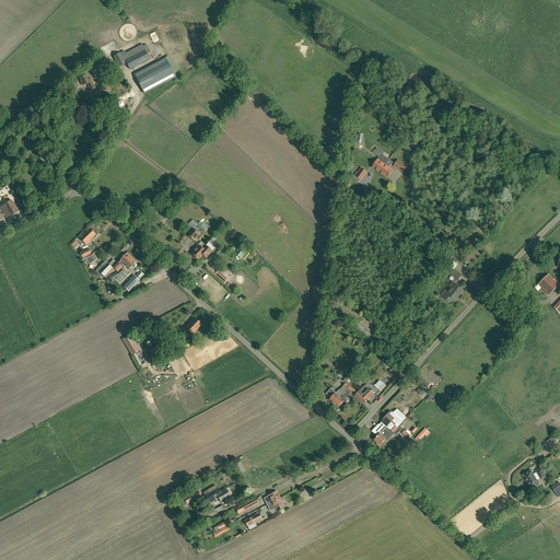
[(125,51),(121,54),(126,60),(144,50),(148,48),(146,45),(143,46),(142,45),(126,54),(125,51)]
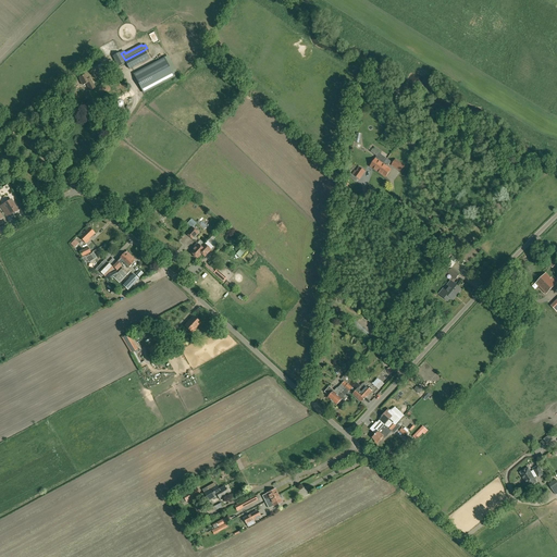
[(130,70),(149,59),(144,50),(125,60),(130,70)]
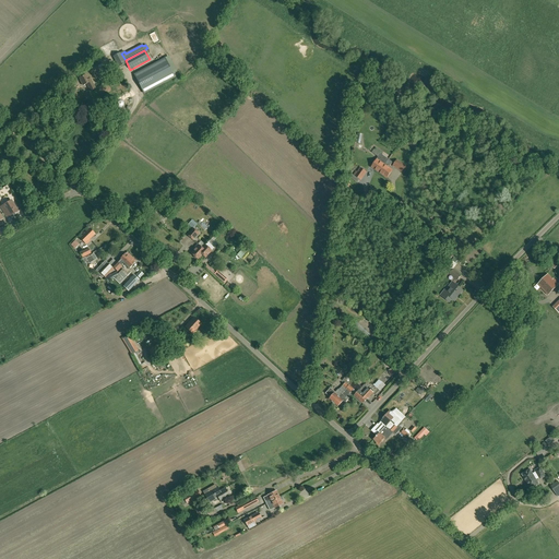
[(119,67),(126,63),(120,54),(114,57),(119,67)]
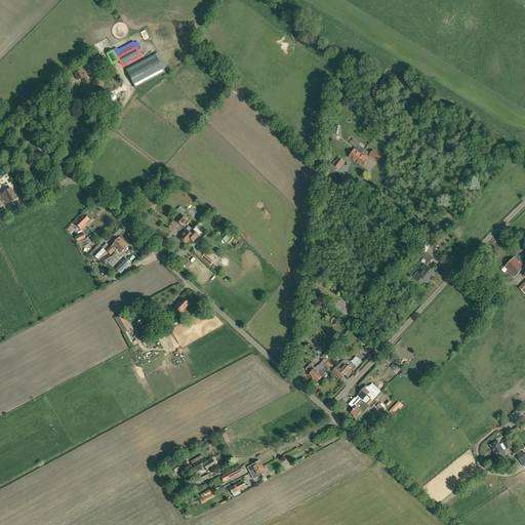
[(135,87),(164,73),(155,54),(126,70),(135,87)]
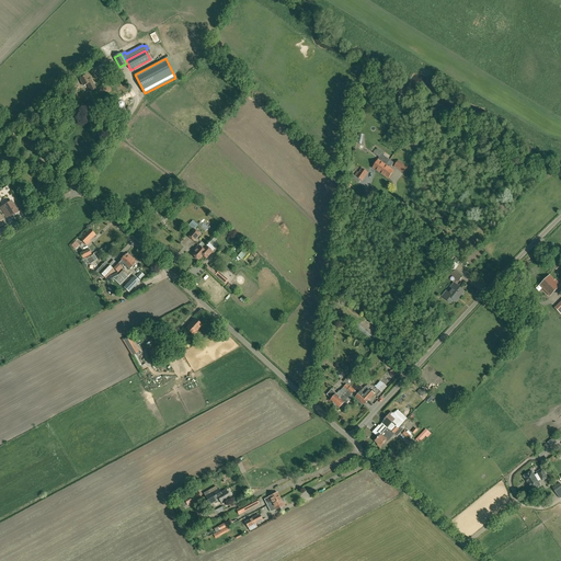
[(91,79),(89,80),(87,75),(80,78),(83,86),(87,84),(90,91),(96,89),(91,79)]
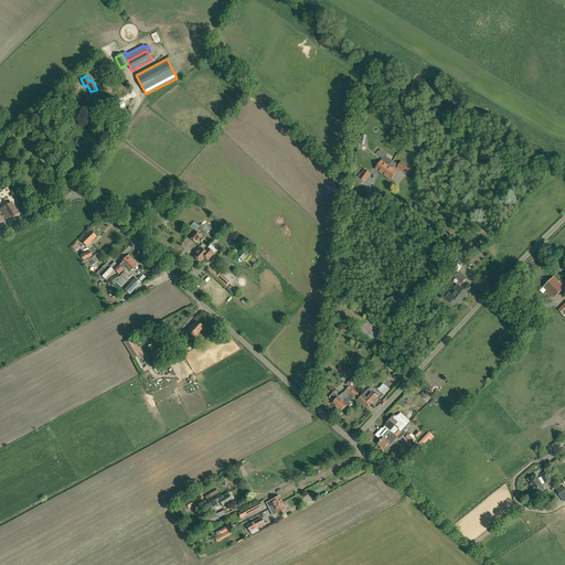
[(381,162),(376,169),(384,174),(392,162),(393,161),(385,156),(379,151),(376,155),(383,159),(381,161),(381,162)]
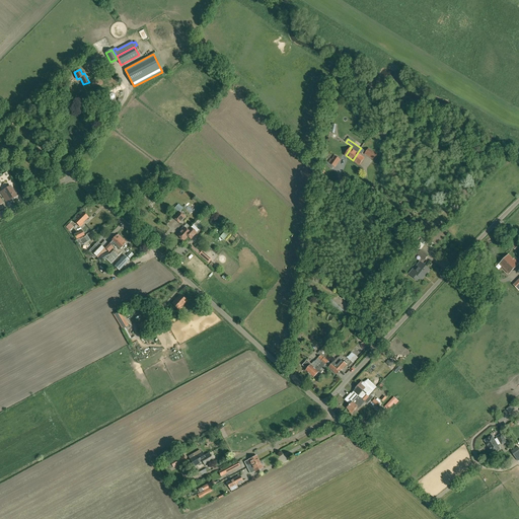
[(360,149),(353,160),(359,165),(364,158),(359,155),(361,153),(362,154),(364,150),(361,148),(360,149)]
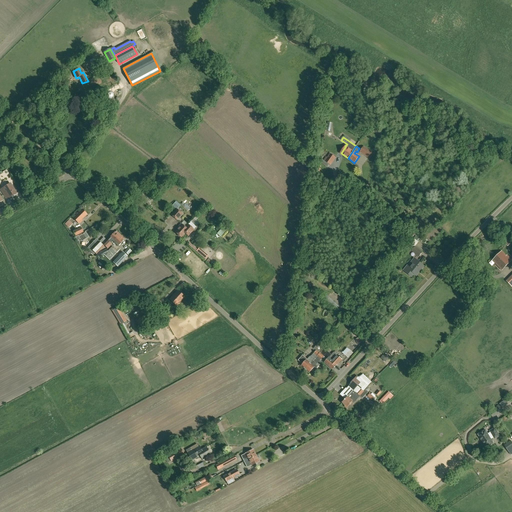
[(364,147),(360,152),(368,157),(370,158),(371,156),(370,155),(372,152),(364,147)]
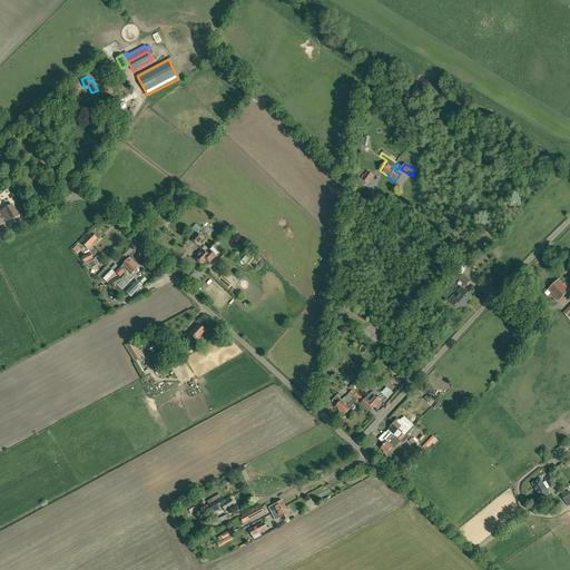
[(367,172),(364,176),(363,175),(361,178),(367,183),(373,175),(367,172)]
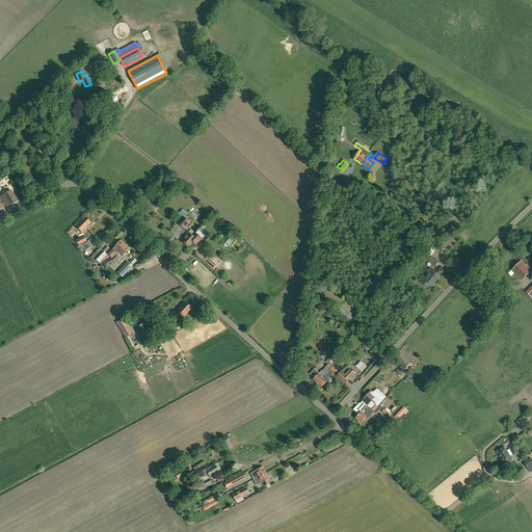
[(18,201),(11,191),(11,190),(1,196),(5,205),(8,203),(9,206),(12,204),(14,205),(17,203),(16,202),(18,201)]
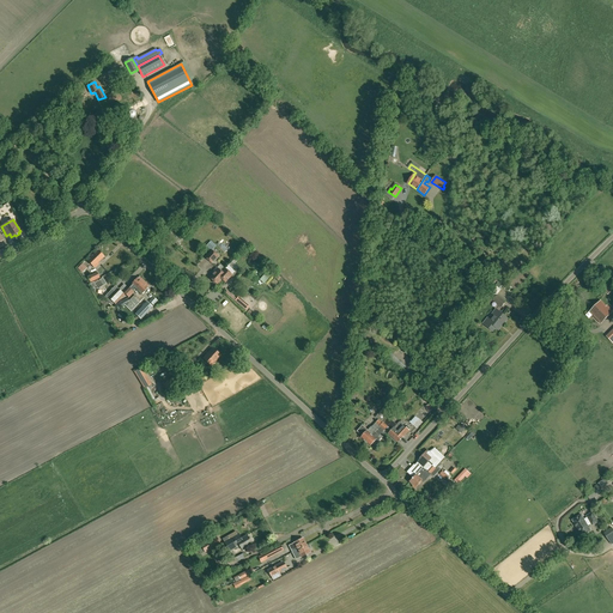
[(98,250),(87,261),(93,267),(95,268),(99,263),(97,262),(104,256),(98,250)]
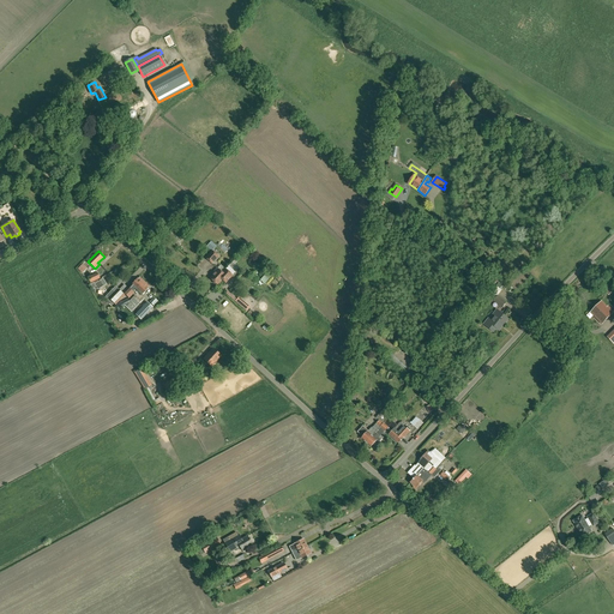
[(211,264),(218,257),(212,251),(205,258),(211,264)]
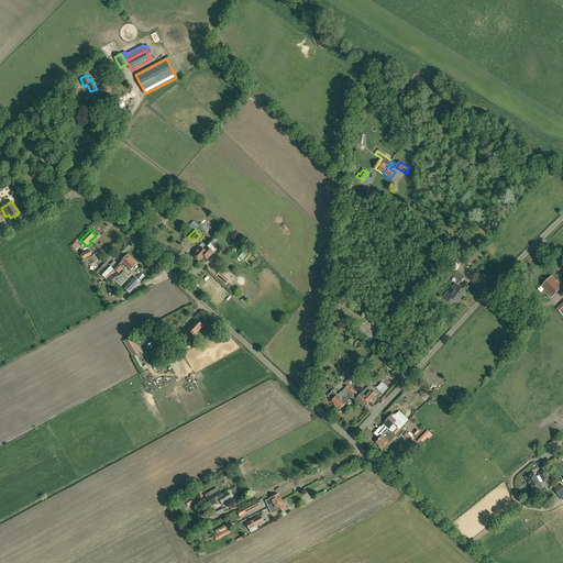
[(207,247),(202,243),(197,250),(197,251),(192,255),(195,257),(195,260),(197,261),(198,261),(199,261),(203,256),(207,260),(216,250),(210,244),(207,247)]
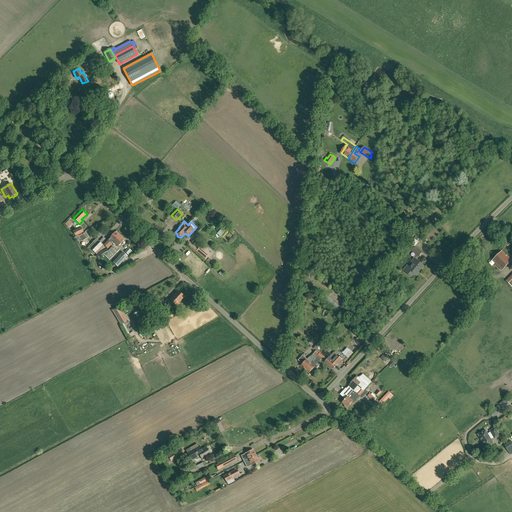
[(70,233),(73,237),(83,232),(81,227),(73,232),(70,233)]
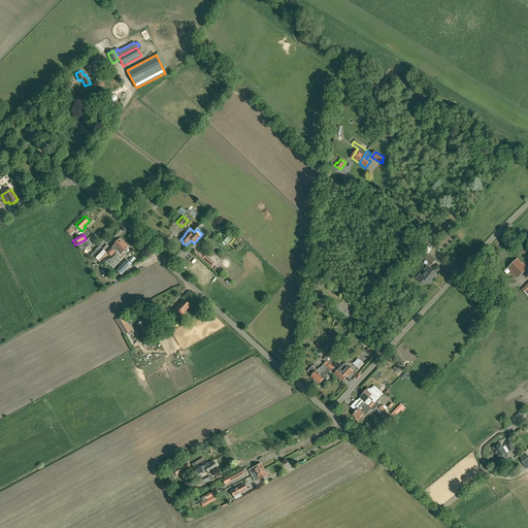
[(110,248),(106,252),(108,254),(109,255),(111,256),(114,253),(113,253),(118,249),(124,242),(122,240),(121,240),(120,240),(119,239),(110,248)]
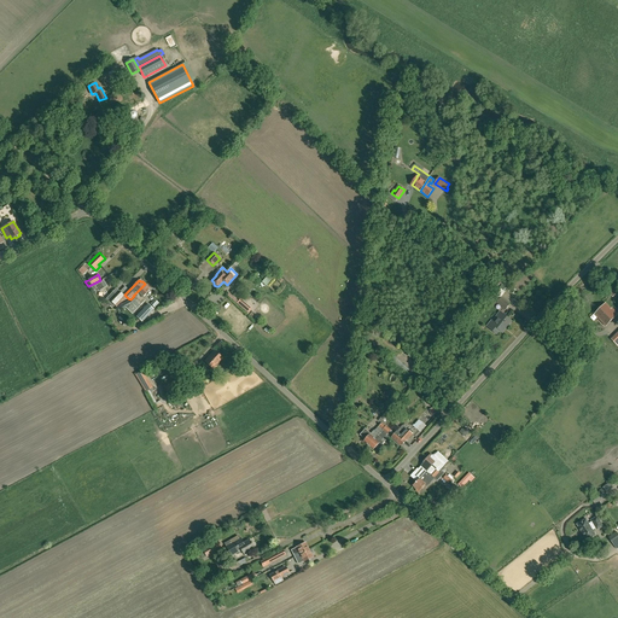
[(129,301),(116,308),(118,313),(126,308),(132,304),(136,308),(138,309),(146,301),(144,297),(150,291),(149,290),(147,289),(149,287),(145,284),(138,291),(133,296),(134,296),(135,297),(130,303),(129,301)]
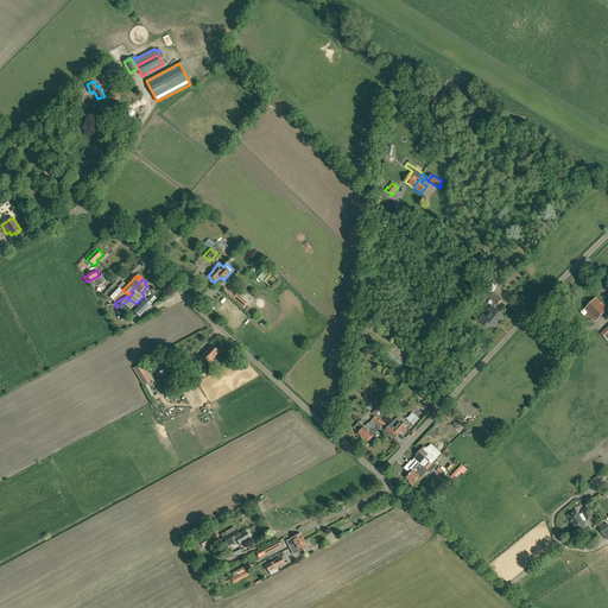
[(124,292),(118,287),(109,297),(115,302),(124,292)]
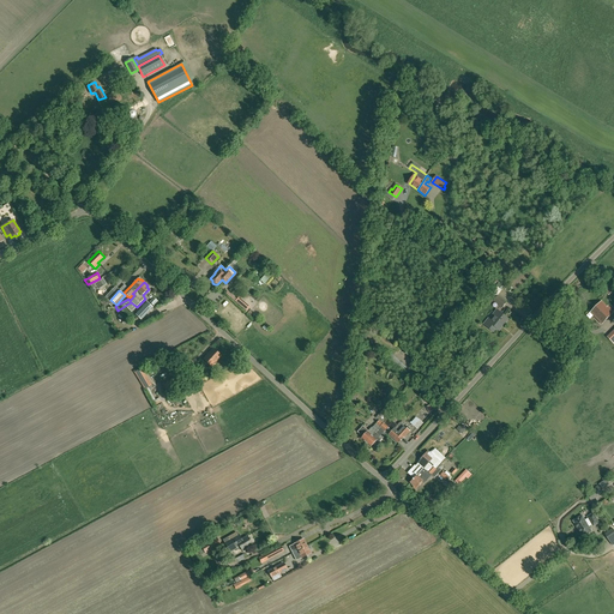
[(498,296),(494,301),(503,308),(506,302),(498,296)]
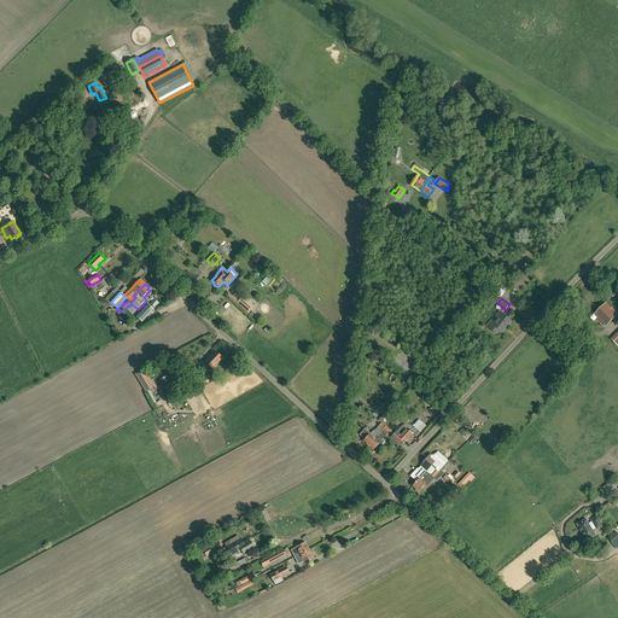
[(238,301),(235,303),(246,313),(249,309),(238,301)]
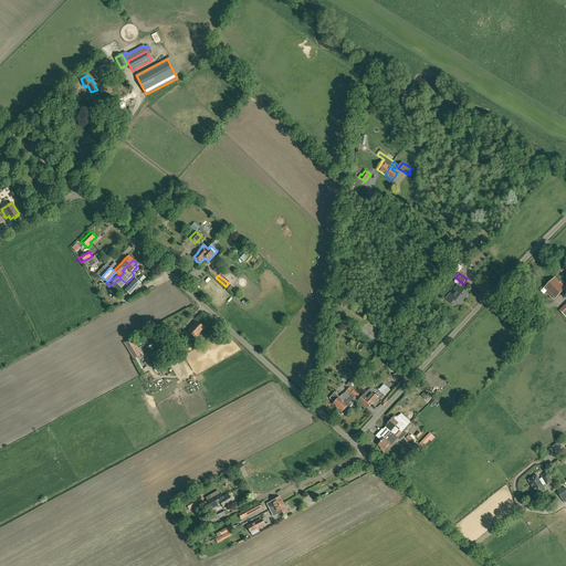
[(545,289),(555,299),(565,289),(555,278),(545,289)]
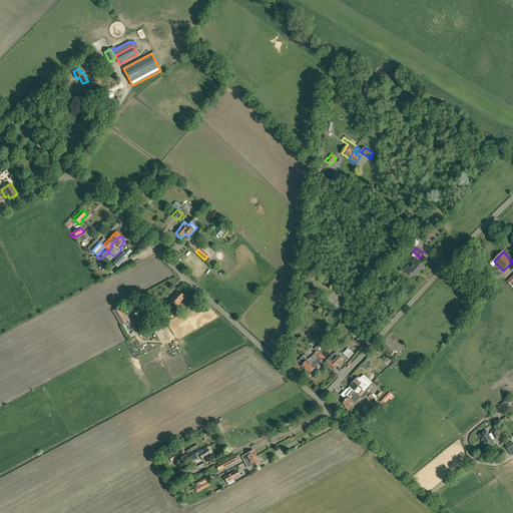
[(123,252),(117,259),(121,264),(127,258),(123,252)]
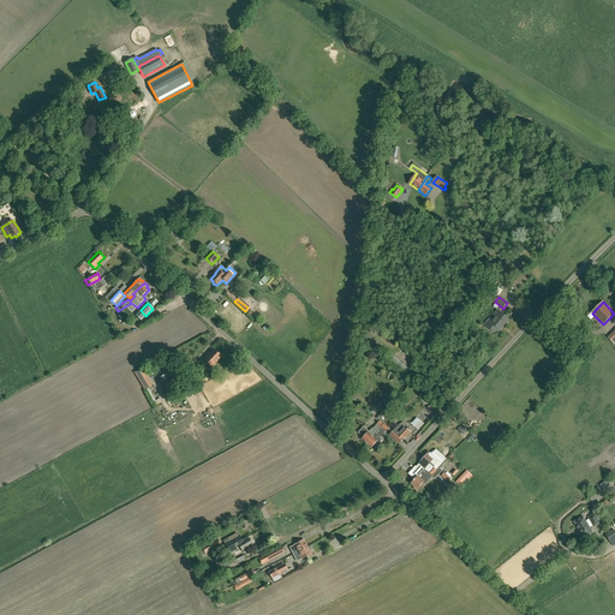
[(505,322),(506,323),(509,320),(496,310),(484,326),(494,332),(497,328),(499,330),(505,322)]
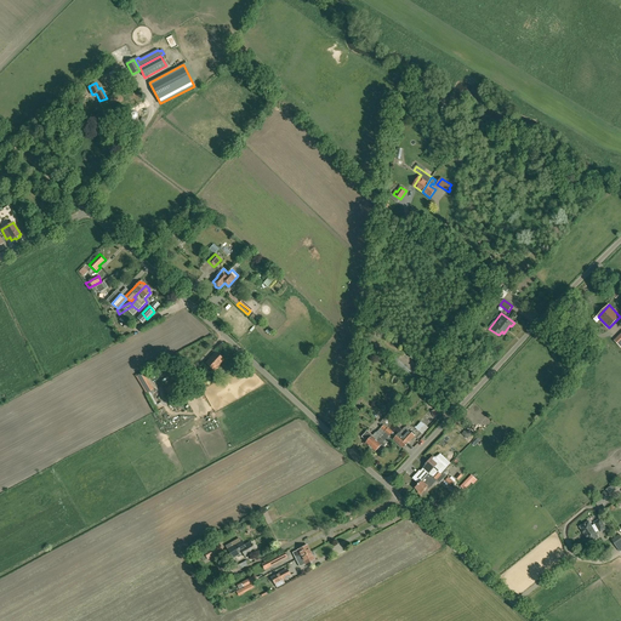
[(216,353),(206,364),(214,371),(223,360),(216,353)]
